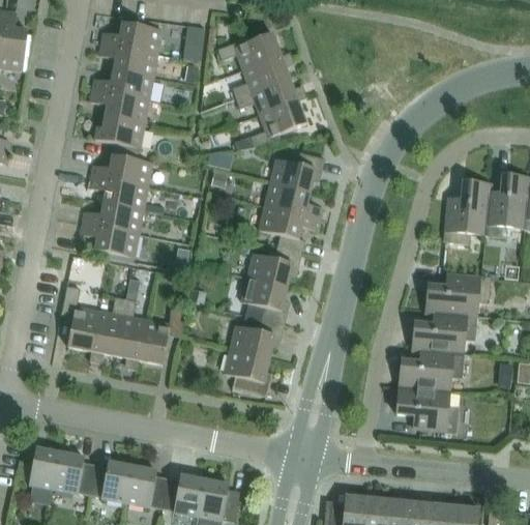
[(4,9),(0,44),(0,66),(22,69),(27,28),(15,27),(17,10),(4,9)]
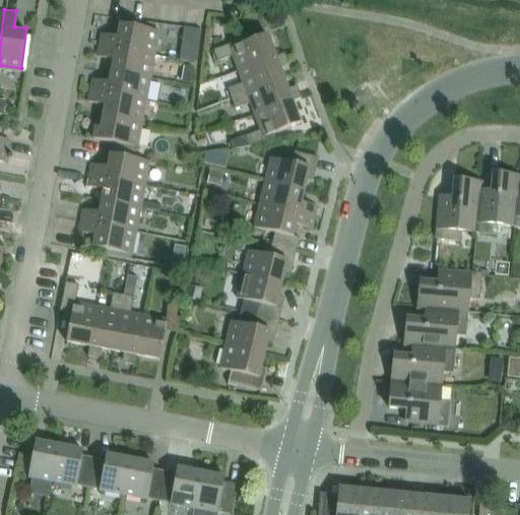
[(101,29),(99,42),(154,52),(158,28),(119,20),(117,33),(101,29)]
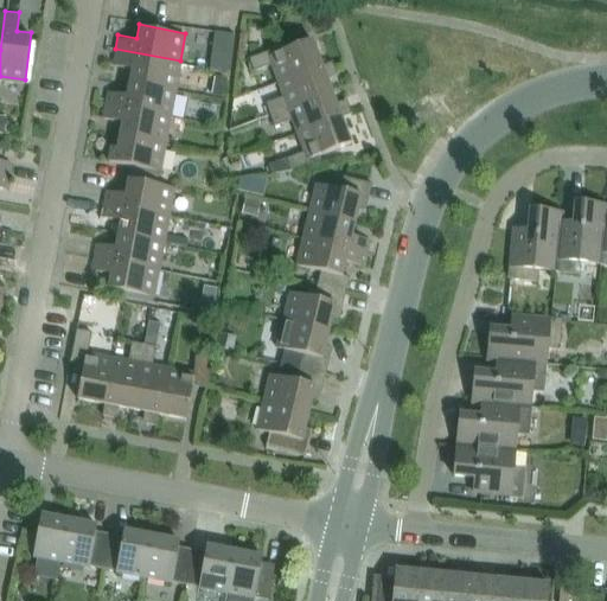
[(270,61),(278,78),(321,62),(312,36),(269,52),(267,48),(248,55),(253,68),(270,61)]
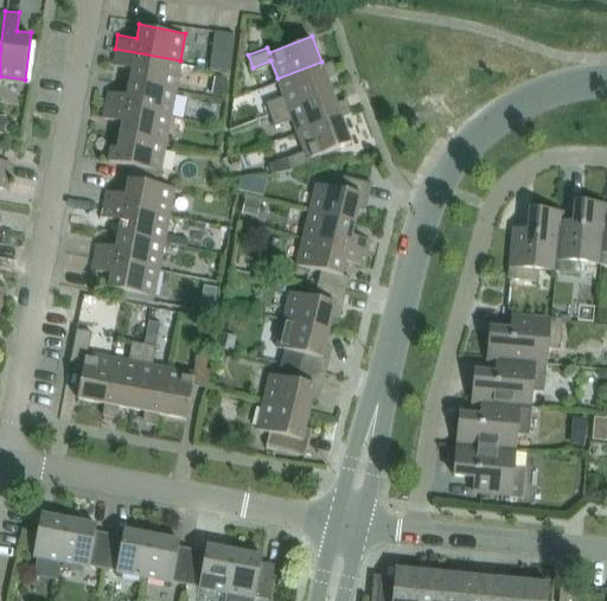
[(180,61),(115,49),(113,62),(132,65),(128,78),(174,87),(180,61)]
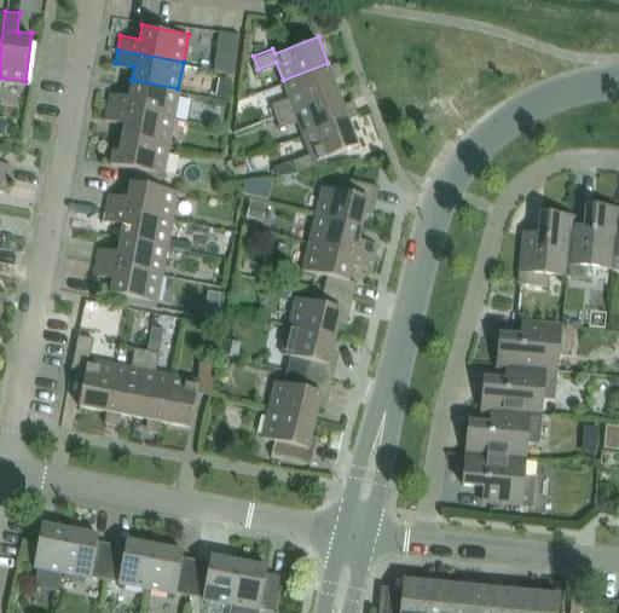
[(233,70),(236,53),(215,51),(213,67),(233,70)]
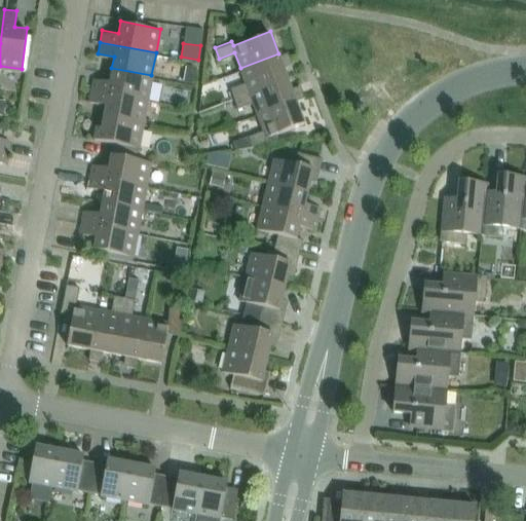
[(229,86),(233,96),(287,76),(282,63),(291,59),(288,49),(278,53),(240,68),(245,80),(229,86)]
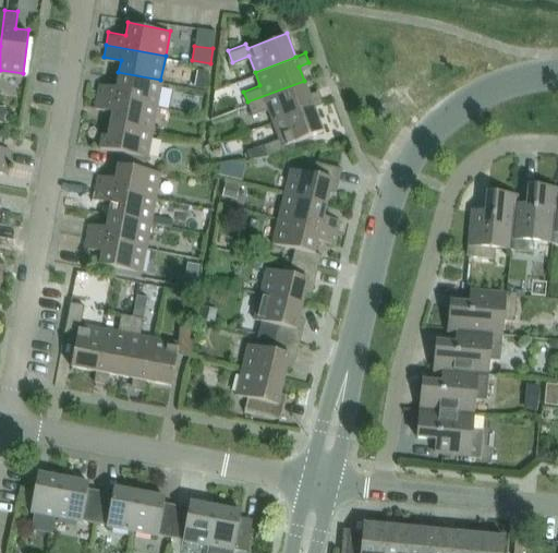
[(205,86),(208,69),(197,67),(194,84),(205,86)]
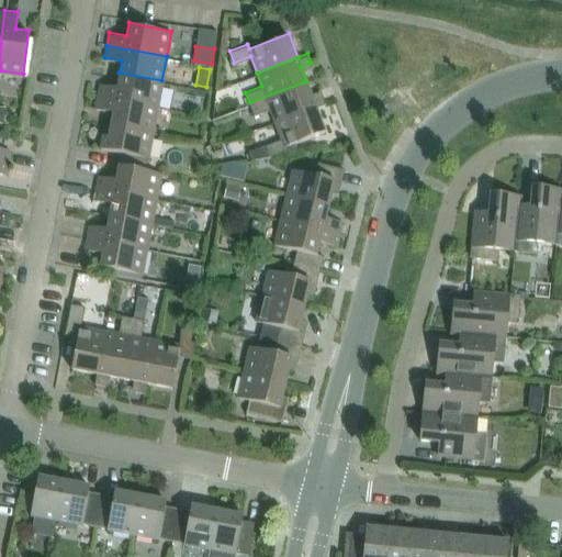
[(161,80),(119,73),(116,85),(100,81),(98,93),(157,106),(161,80)]
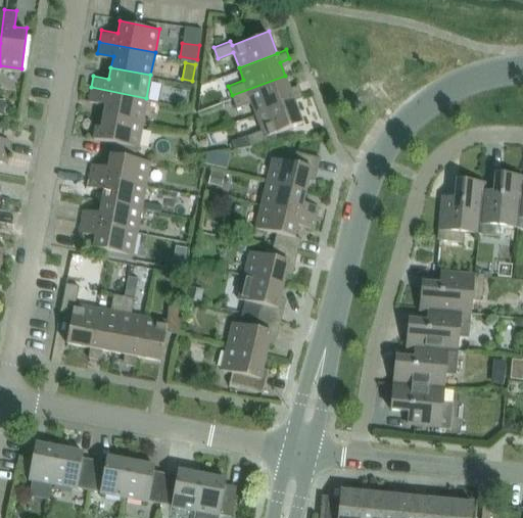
[(250,100),(255,111),(293,97),(293,98),(302,94),(299,85),(290,89),(285,76),(232,95),(236,105),(250,100)]
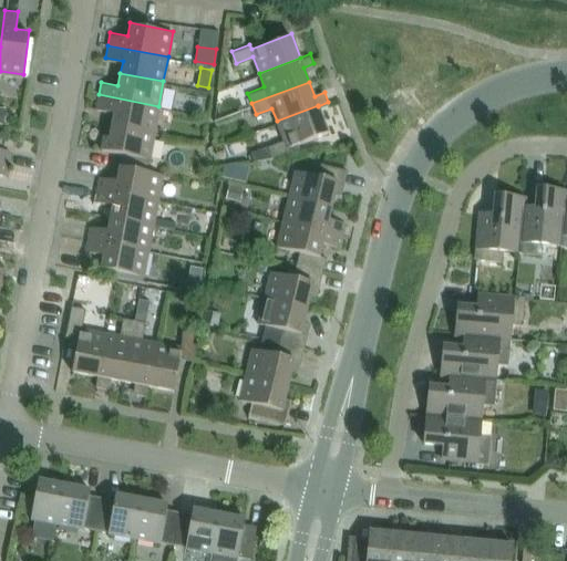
[(158,106),(99,94),(96,107),(113,111),(111,123),(154,131),(158,106)]
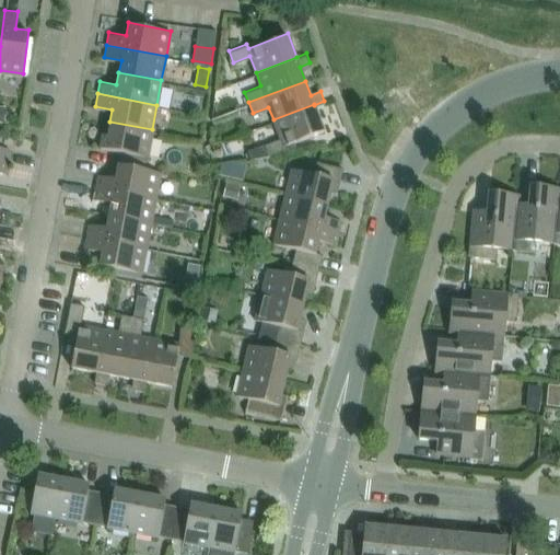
[(323,128),(314,105),(314,104),(273,119),(280,137),(264,142),(268,154),(286,148),(283,143),(323,128)]
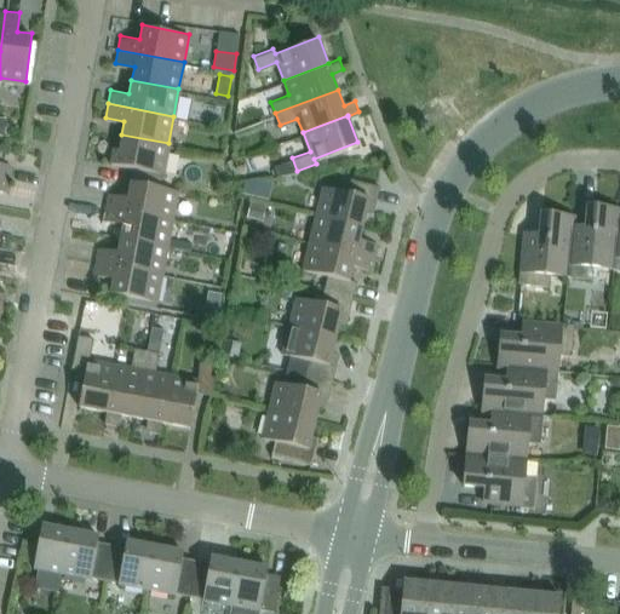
[(168,143),(121,135),(119,148),(113,147),(110,161),(133,166),(131,179),(160,185),(162,171),(164,171),(168,143)]
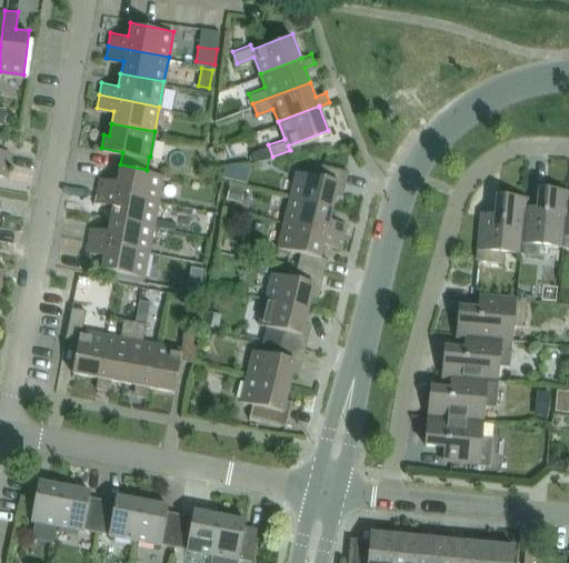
[(253,160),(272,157),(268,144),(250,151),(253,160)]
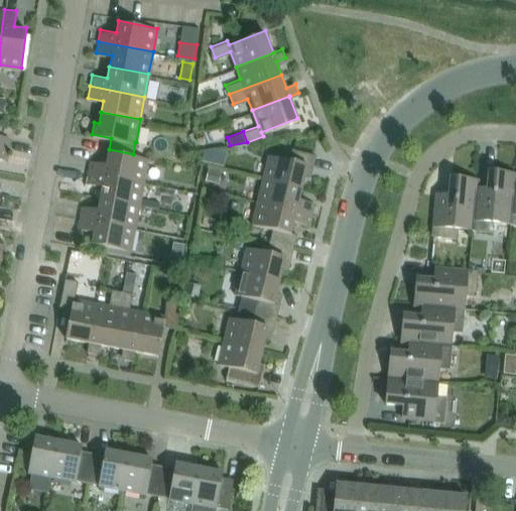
[(204,150),(202,160),(224,164),(227,147),(204,150)]
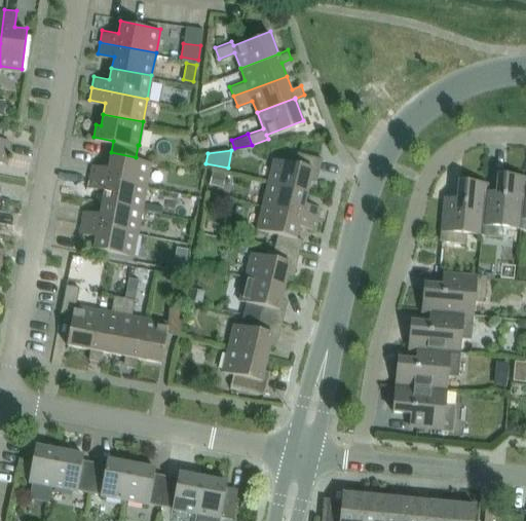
[(273,156),(267,180),(306,189),(309,177),(314,178),(316,169),(318,169),(322,155),(296,150),(294,161),(273,156)]
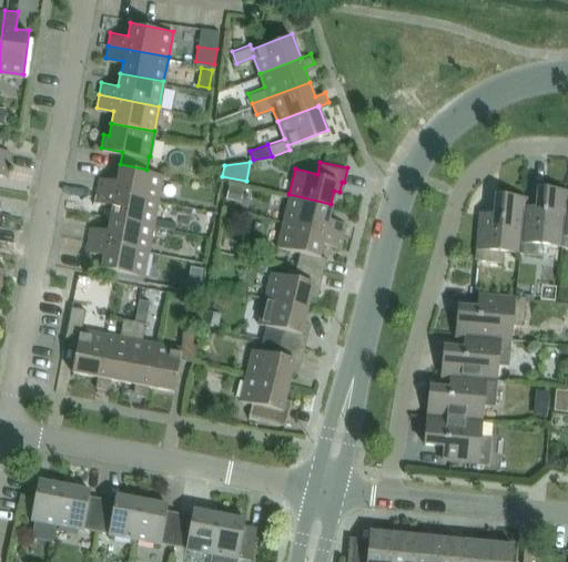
[(162,173),(146,170),(120,164),(117,177),(100,175),(97,187),(158,198),(162,173)]
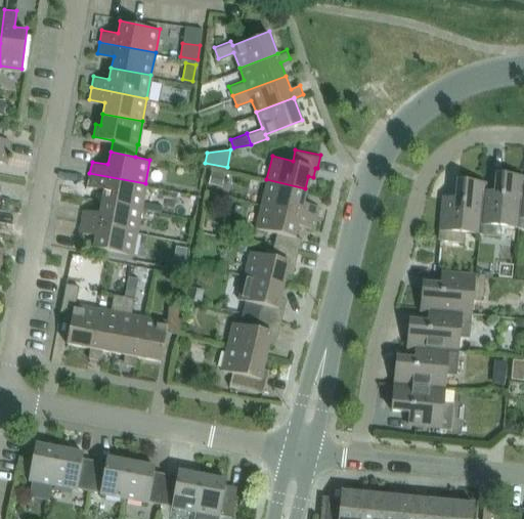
[(211,170),(208,182),(218,184),(220,172),(211,170)]
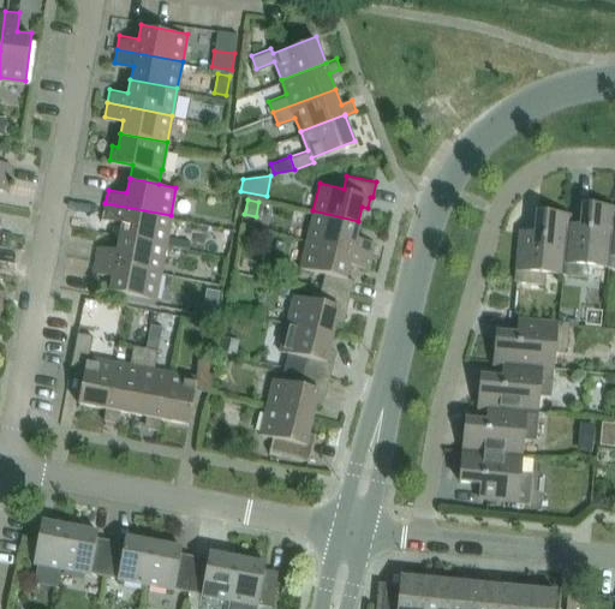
[(566,220),(562,270),(587,273),(589,262),(608,263),(611,213),(613,213),(613,203),(583,201),(580,221),(567,220),(566,220)]
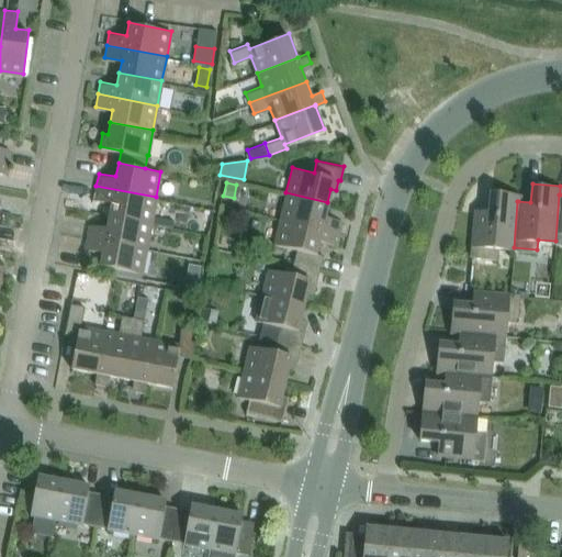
[(156,197),(96,186),(93,198),(111,201),(109,213),(152,221),(156,197)]
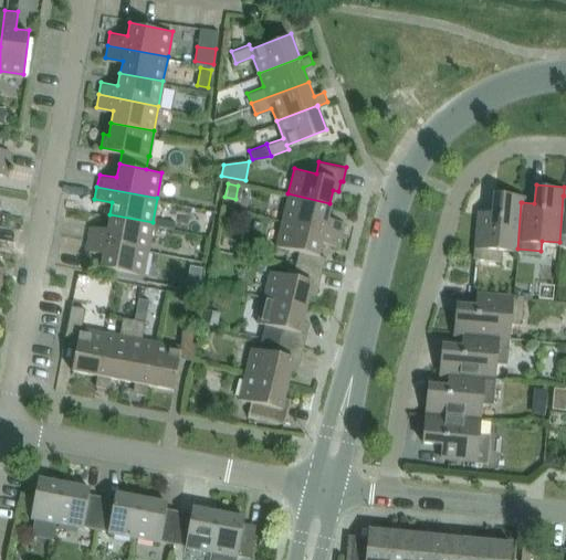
[(523,194),(494,191),(492,211),(479,210),(474,256),(499,257),(500,247),(517,249),(521,202),(522,202),(523,194)]
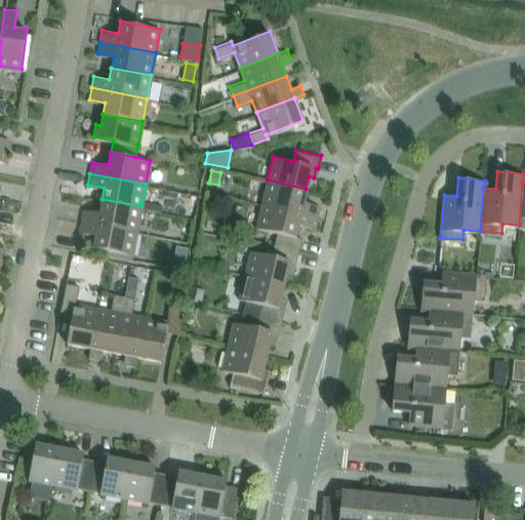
[(306,189),(267,180),(261,202),(317,215),(319,204),(304,201),(306,189)]
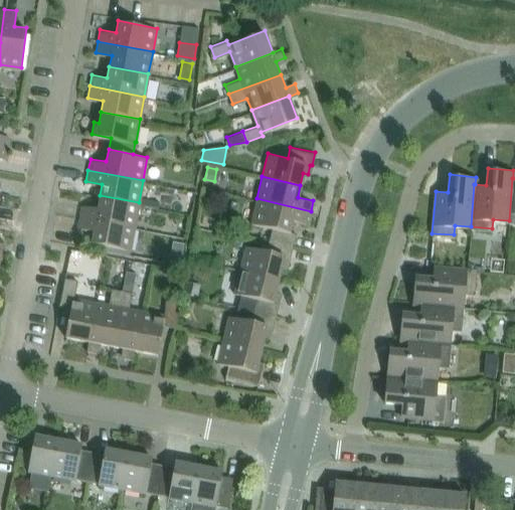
[(139,202),(100,195),(98,206),(81,203),(79,214),(135,225),(139,202)]
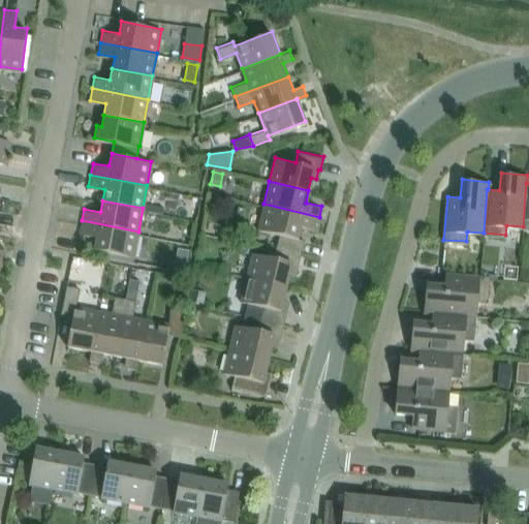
[(163,205),(144,202),(143,208),(162,212),(163,205)]
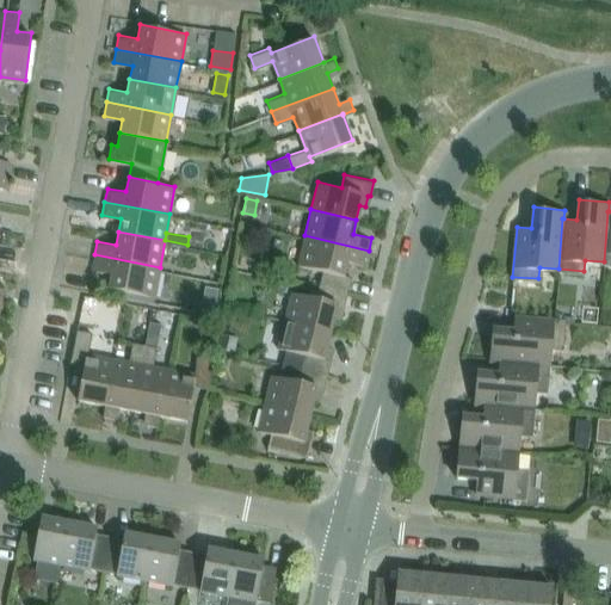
[(369,251),(304,235),(297,263),(321,269),(318,283),(347,290),(350,277),(351,277),(351,275),(344,272),(346,260),(365,264),(369,251)]
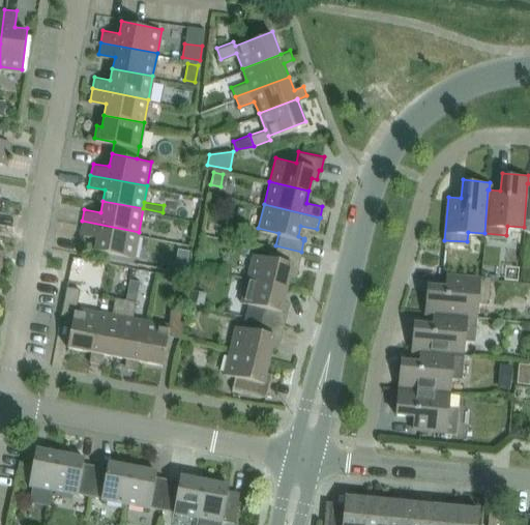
[(139,232),(82,221),(80,233),(96,236),(93,249),(134,256),(139,232)]
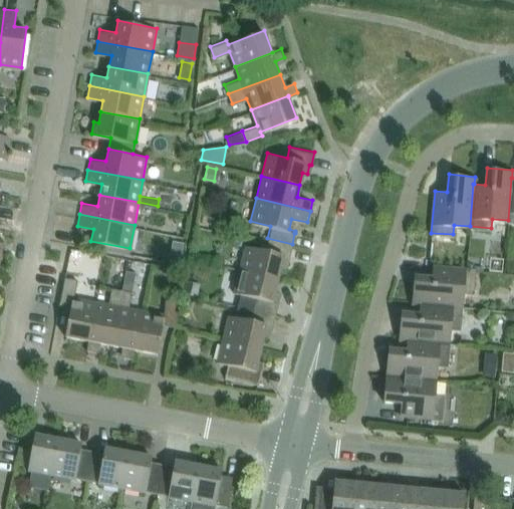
[(174,244),(184,246),(186,236),(176,234),(174,244)]
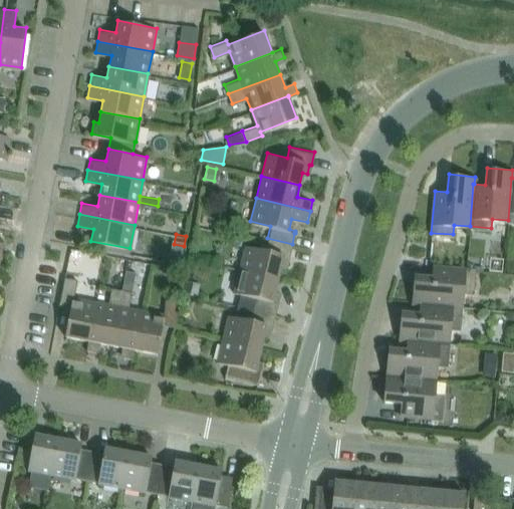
[(292,244),(267,238),(265,249),(244,244),(239,267),(277,277),(280,264),(285,265),(287,256),(289,257),(292,244)]
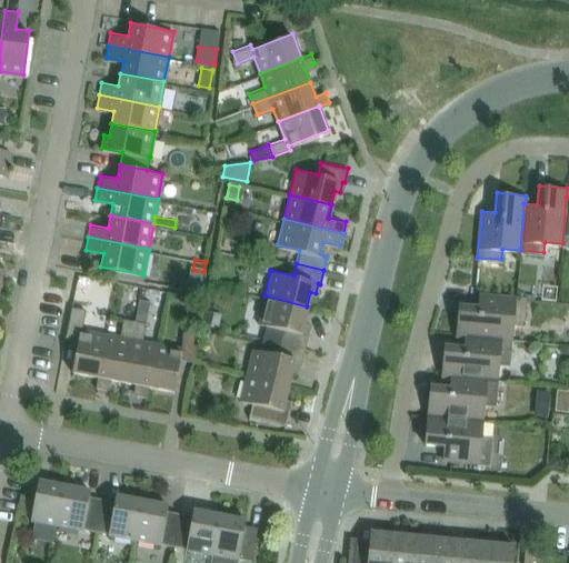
[(188,278),(187,285),(200,288),(201,280),(188,278)]
